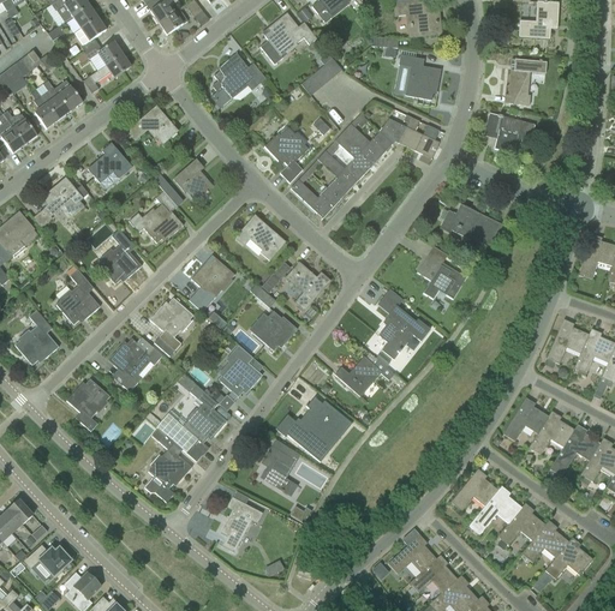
[(15,5),(13,6),(10,0),(0,0),(1,1),(11,17),(18,12),(15,5)]
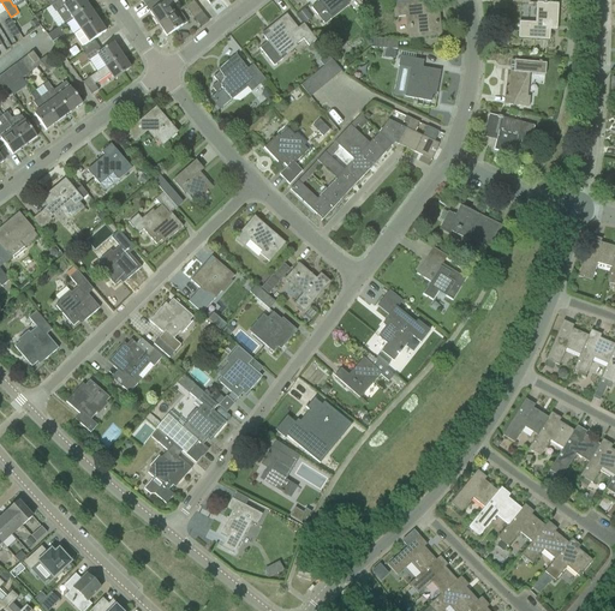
[(89,4),(87,0),(55,0),(52,3),(55,10),(57,10),(64,21),(72,16),(89,4)]
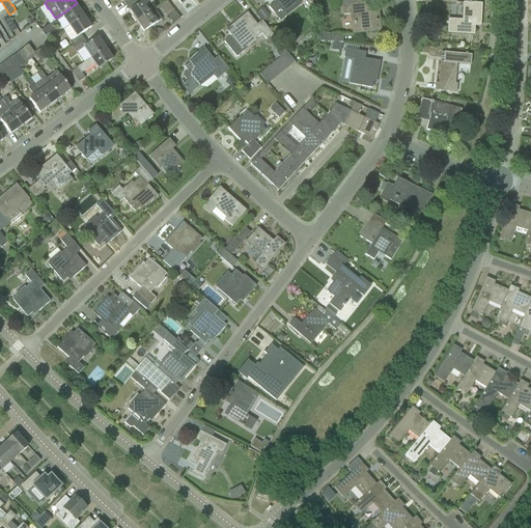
[(130,8),(137,19),(155,7),(155,5),(149,8),(146,4),(151,0),(136,0),(138,3),(130,8)]
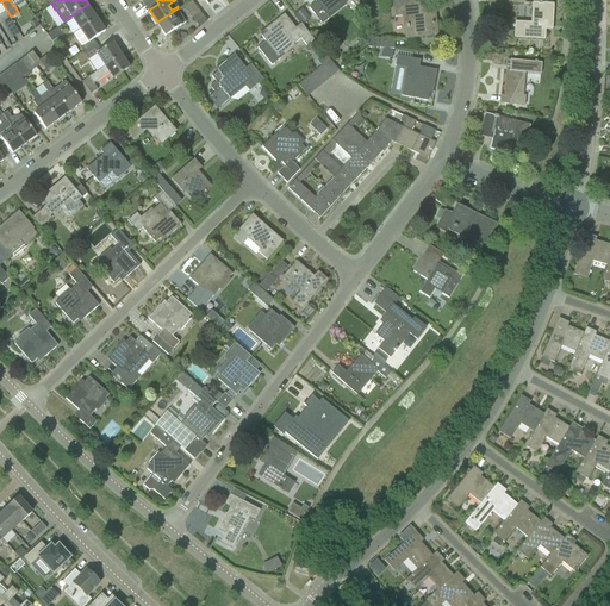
[(188,0),(186,2),(184,4),(192,16),(200,10),(193,0),(188,0)]
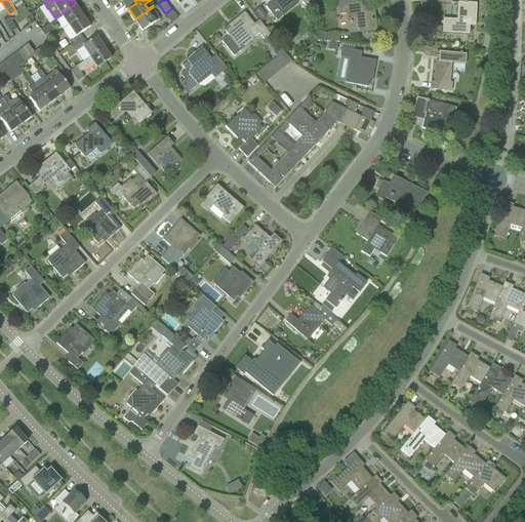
[(273,0),(282,11),(296,0),(273,0)]
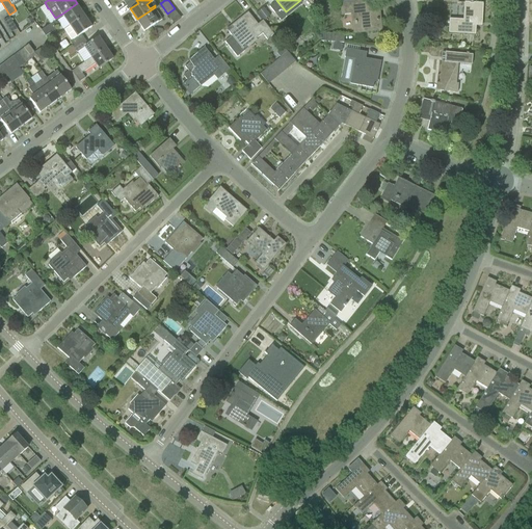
[(339,0),(339,1),(340,1),(341,12),(354,10),(356,31),(381,28),(378,0),(353,0),(339,0)]
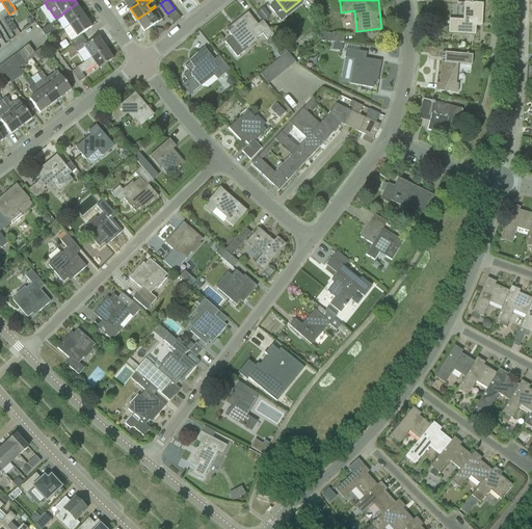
[(481,20),(482,1),(467,0),(466,18),(450,17),(449,30),(475,32),(475,19),(481,20)]
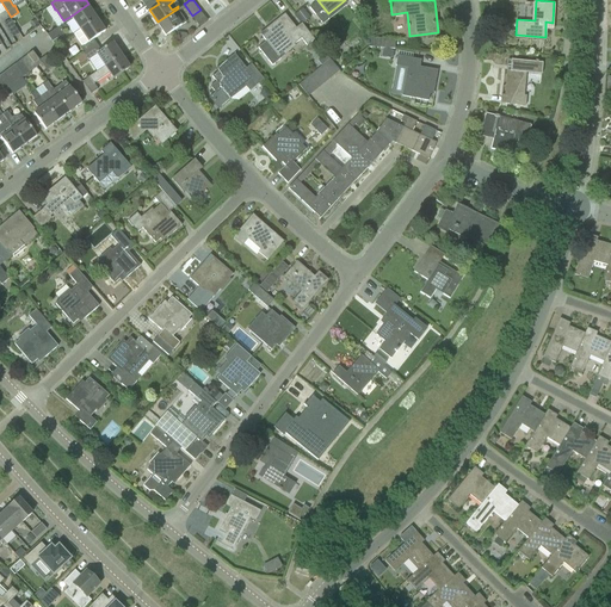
[(72,16),(80,28),(97,17),(88,4),(72,16)]
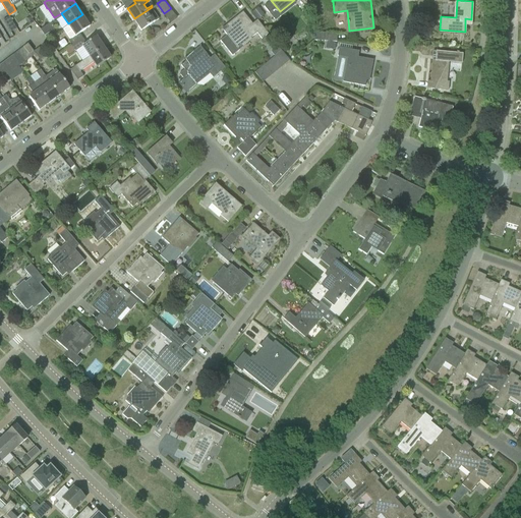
[(265,13),(257,5),(251,10),(257,18),(265,13)]
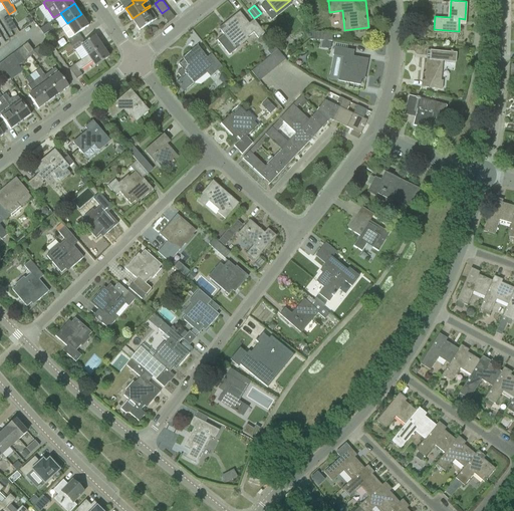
[(157,16),(151,8),(150,7),(133,18),(139,28),(157,16)]
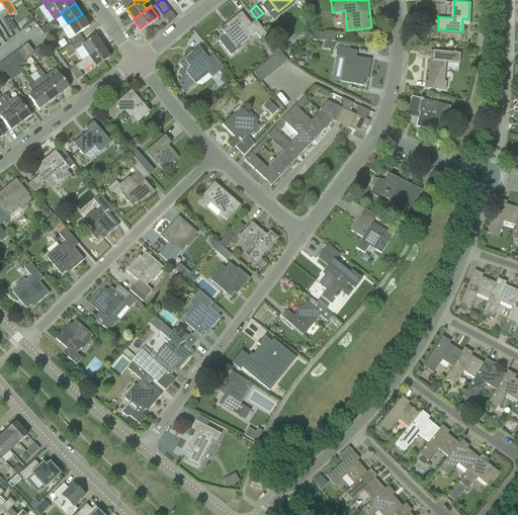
[(226,32),(219,38),(231,53),(237,48),(236,46),(255,30),(260,36),(266,31),(255,17),(251,21),(241,9),(228,20),(230,22),(222,28),(226,32)]
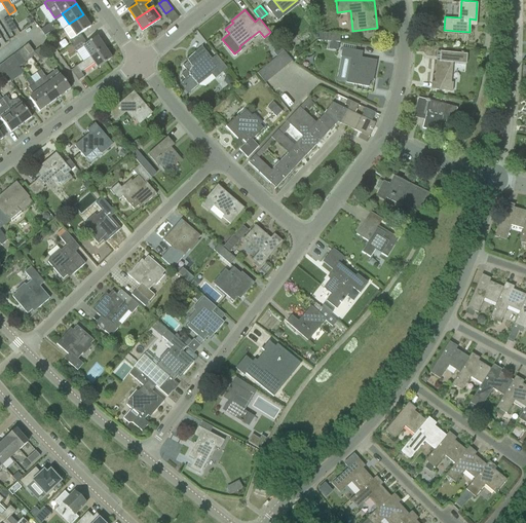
[(10,31),(16,27),(8,14),(2,19),(10,31)]
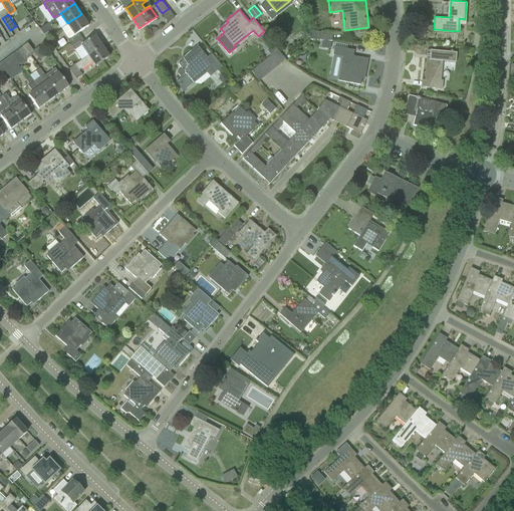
[(70,43),(81,35),(78,31),(88,24),(81,14),(67,23),(61,26),(68,37),(67,38),(70,43)]
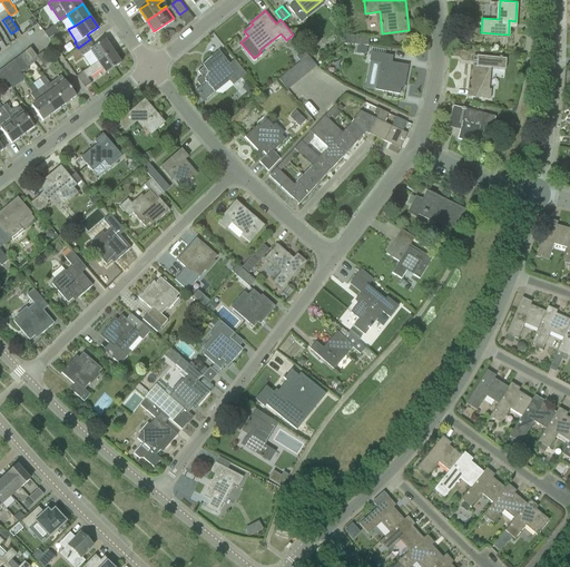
[(48,37),(58,30),(60,29),(56,22),(43,30),(48,37)]
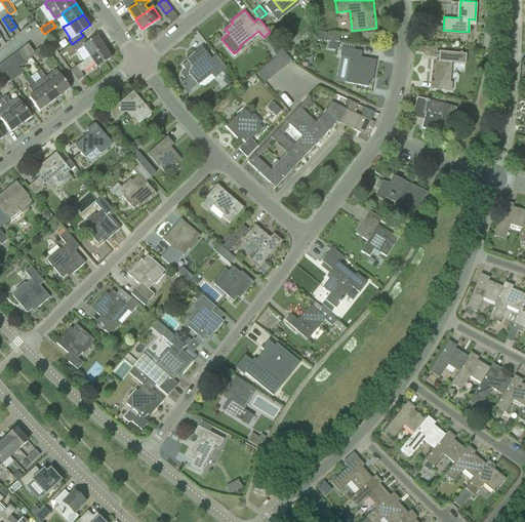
[(322,31),(322,39),(338,40),(339,32),(327,31),(322,31)]
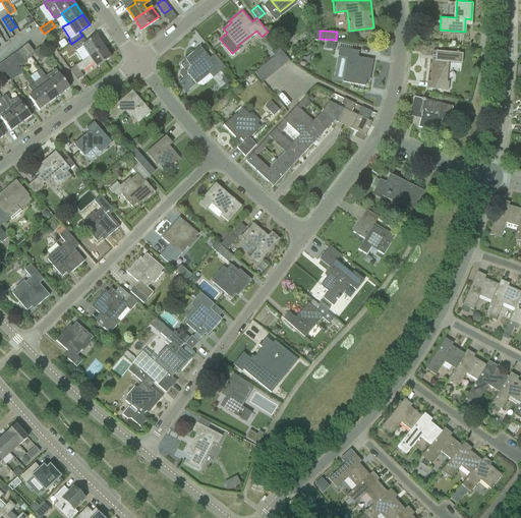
[(82,45),(89,54),(103,45),(96,35),(85,42),(82,36),(71,44),(75,49),(82,45)]
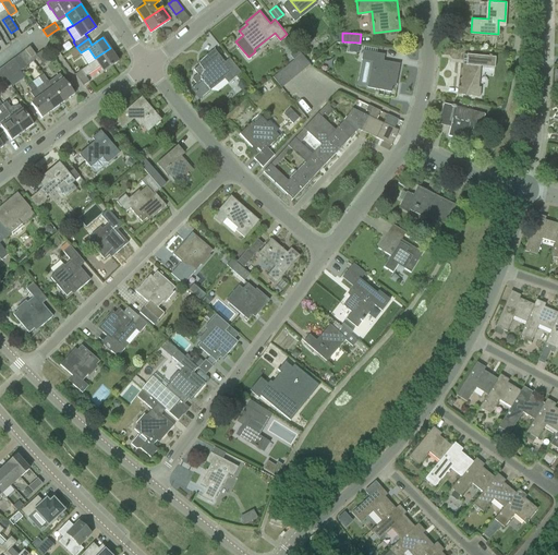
[(349,41),(349,49),(358,50),(359,43),(349,41)]
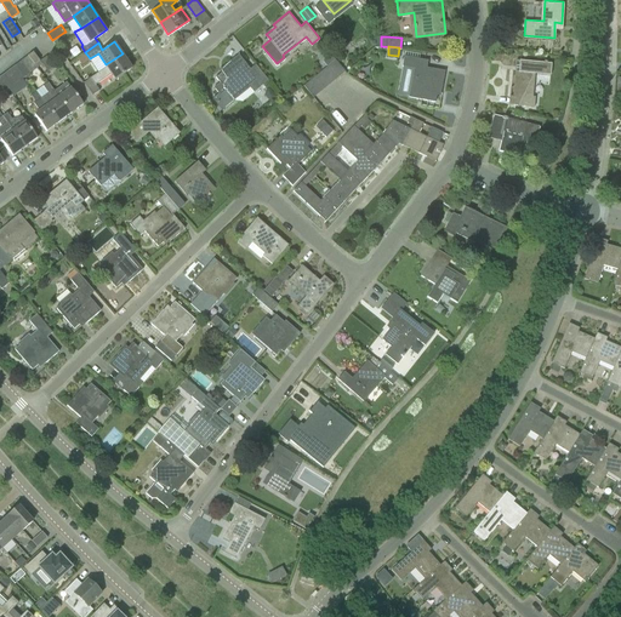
[(39,58),(33,50),(28,53),(34,62),(39,58)]
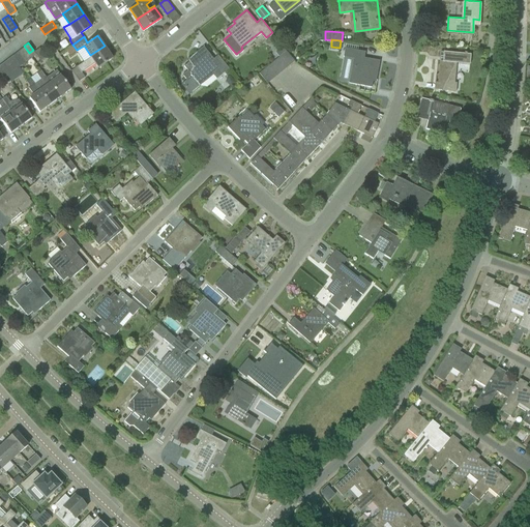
[(200,84),(199,82),(202,79),(203,81),(213,72),(211,71),(217,66),(223,71),(229,67),(217,53),(213,57),(203,45),(189,55),(192,58),(183,64),(187,68),(182,72),(186,78),(181,82),(189,92),(200,84)]
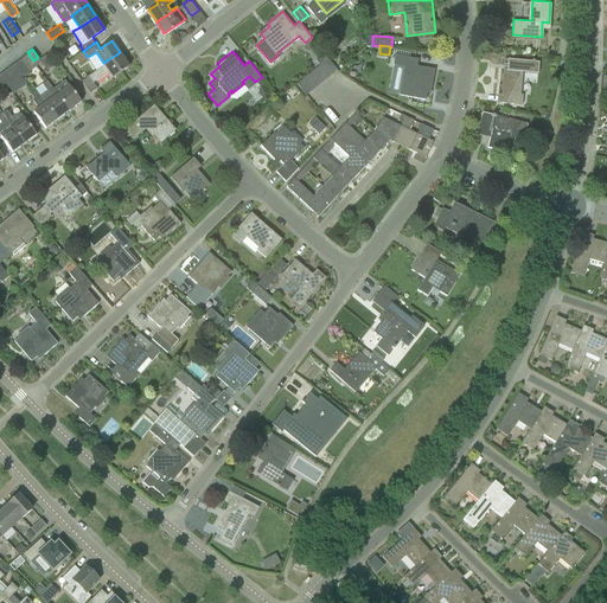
[(33,61),(27,52),(21,57),(30,69),(36,64),(42,61),(38,57),(33,61)]
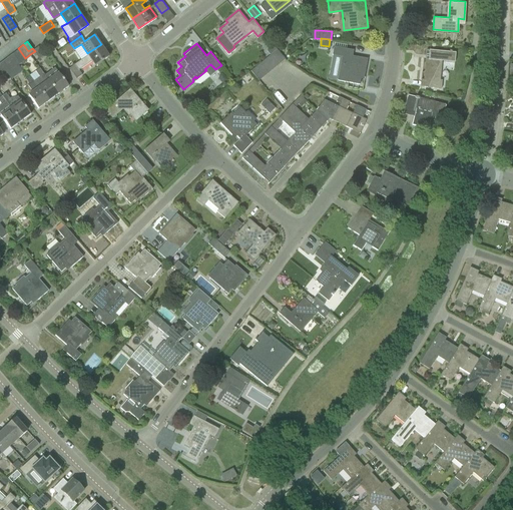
[(39,44),(34,47),(39,56),(44,53),(39,44)]
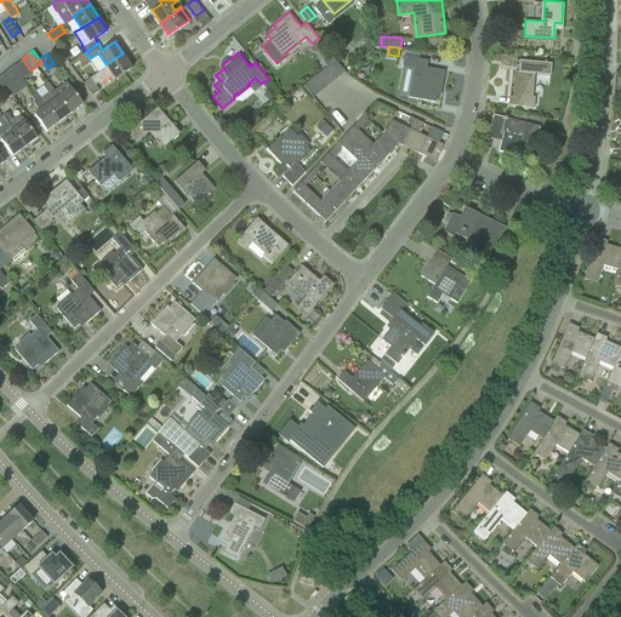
[(123,53),(106,64),(90,75),(84,80),(92,93),(100,89),(96,83),(103,78),(110,72),(115,78),(131,67),(123,53)]
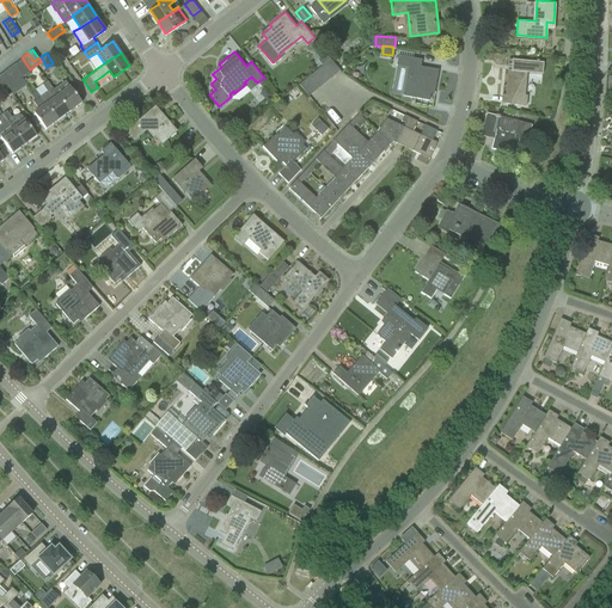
[(396,63),(408,66),(403,93),(429,98),(432,86),(434,87),(439,68),(421,65),(422,57),(398,54),(396,63)]
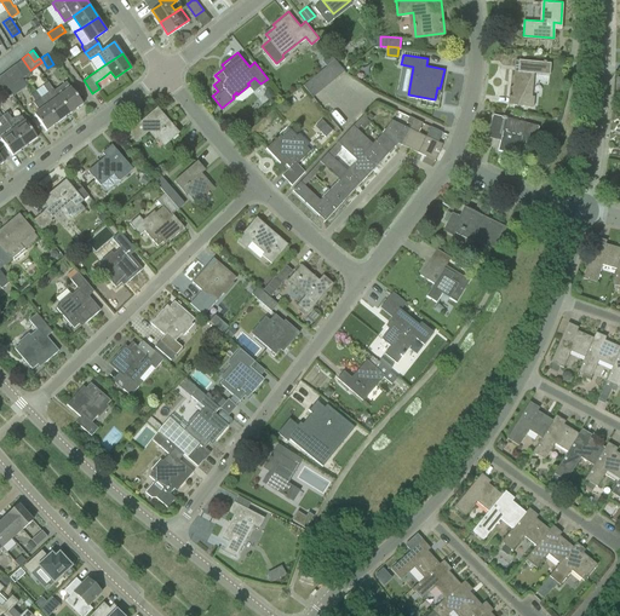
[(339,74),(344,69),(334,57),(329,62),(339,74)]
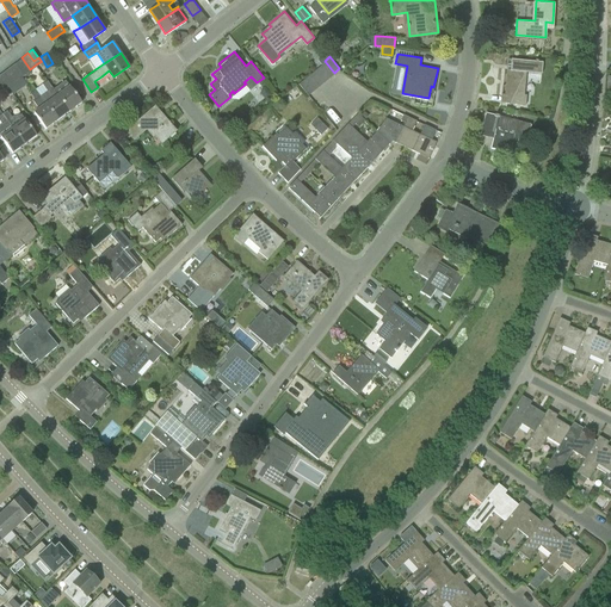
[(30,69),(22,57),(14,62),(24,74),(30,69)]
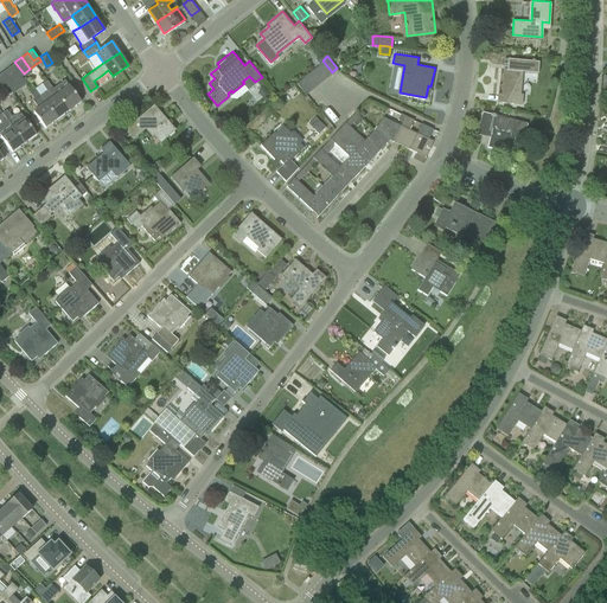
[(540,59),(508,57),(506,68),(504,68),(500,92),(498,91),(497,100),(522,102),(523,92),(521,92),(523,70),(538,71),(540,59)]
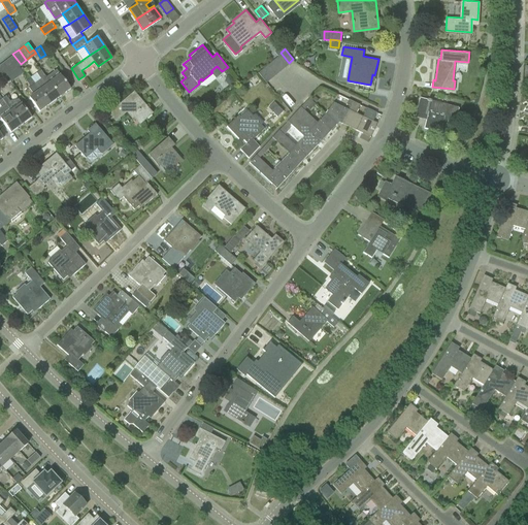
[(284,66),(289,63),(281,53),(275,56),(284,66)]
